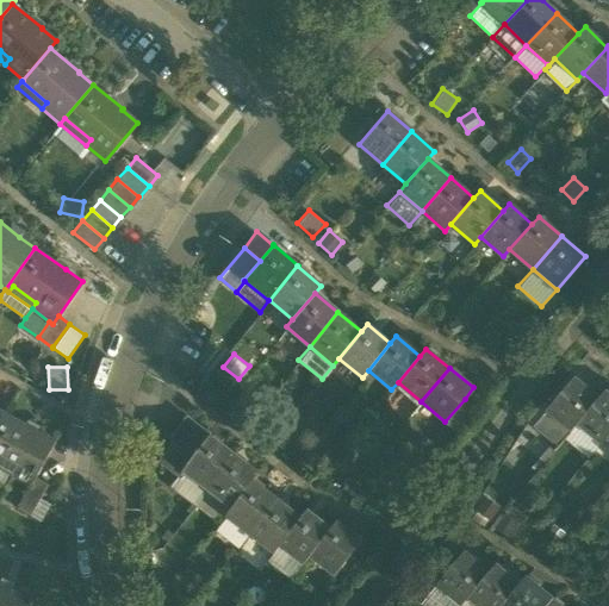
[(569,431),(575,424),(597,397),(572,376),(548,405),(545,410),(569,431)]
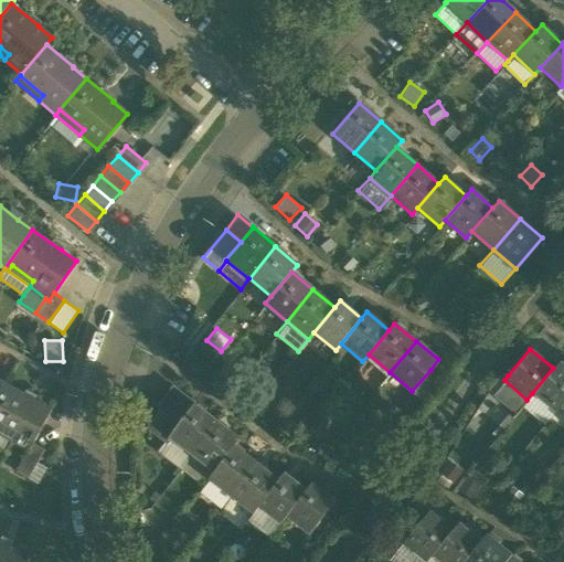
[(555,412),(561,405),(563,400),(563,366),(559,361),(553,368),(532,393),(555,412)]
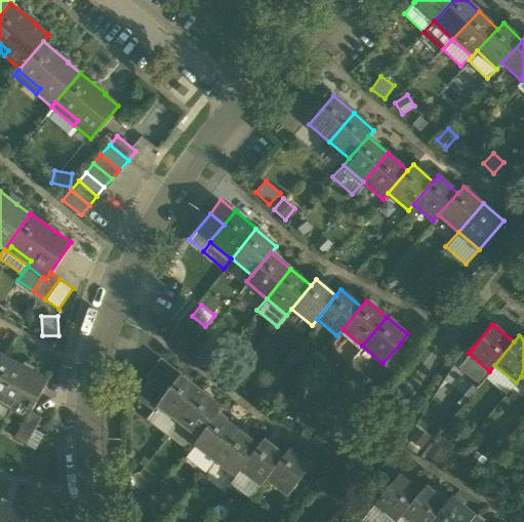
[(400,344),(383,363),(393,371),(408,350),(400,344)]
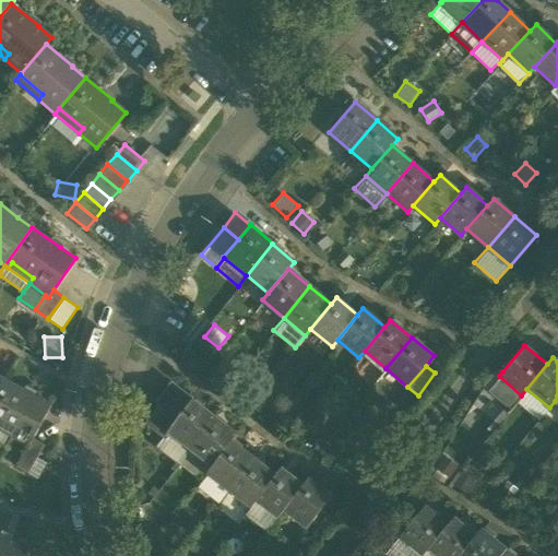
[(481,385),(487,390),(499,376),(502,371),(496,366),(481,385)]
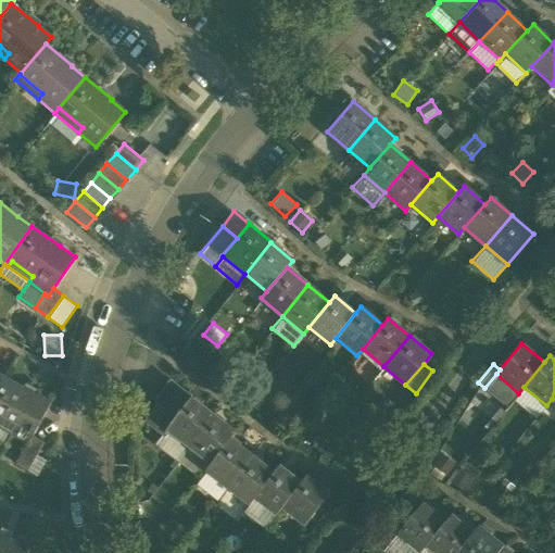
[(507,406),(518,393),(496,374),(484,388),(507,406)]
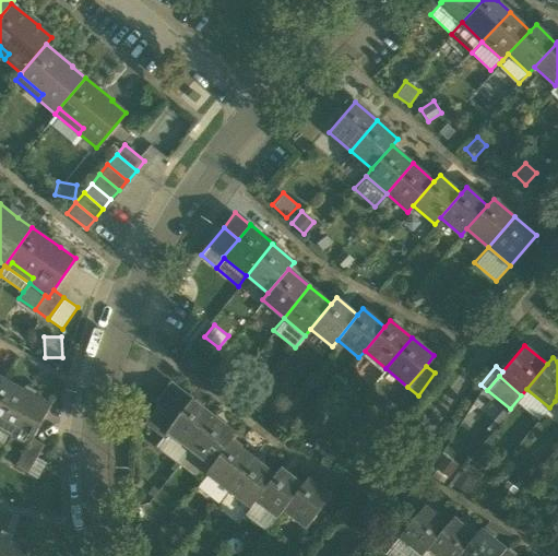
[(3,377),(3,378),(0,382),(0,422),(11,427),(8,434),(26,444),(27,445),(32,437),(50,403),(34,394),(3,377)]
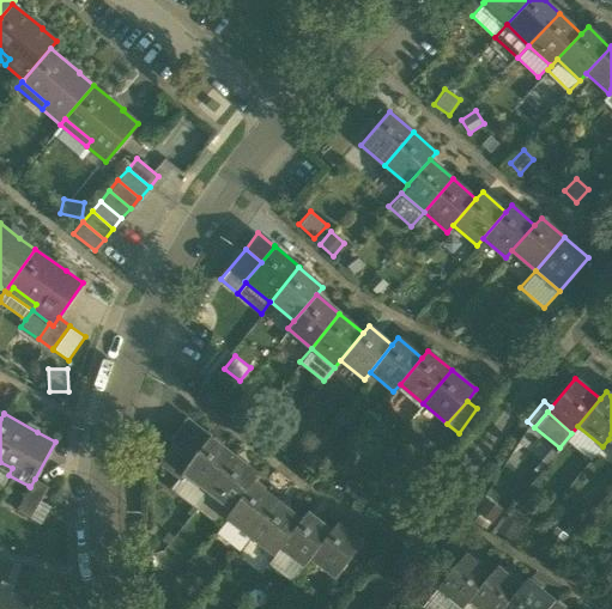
[(176,442),(194,456),(210,437),(211,438),(211,437),(188,419),(173,439),(176,442)]
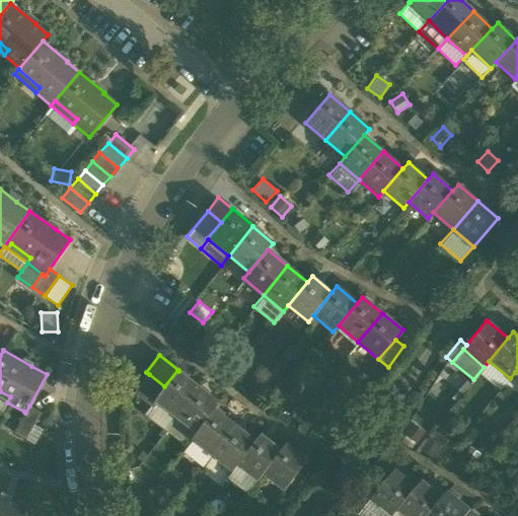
[(155,400),(175,417),(198,386),(178,371),(177,370),(164,386),(154,400),(155,400)]
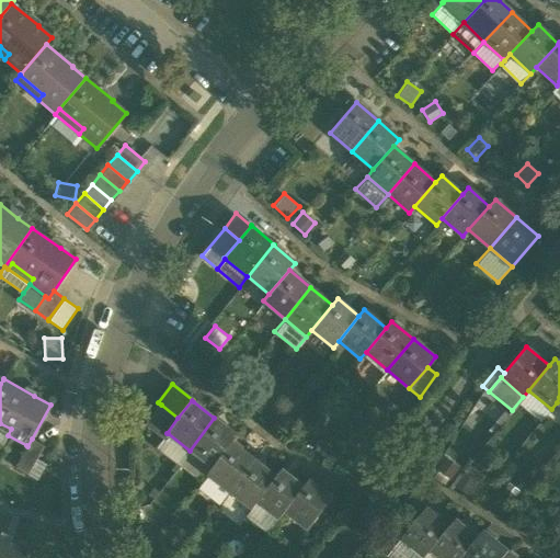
[(147,423),(163,436),(164,437),(168,433),(167,433),(178,418),(161,405),(147,423)]
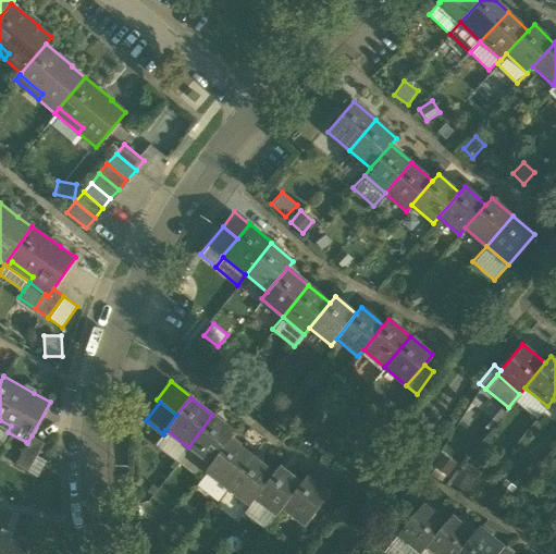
[(189,447),(210,464),(230,439),(235,432),(212,415),(188,447),(189,447)]
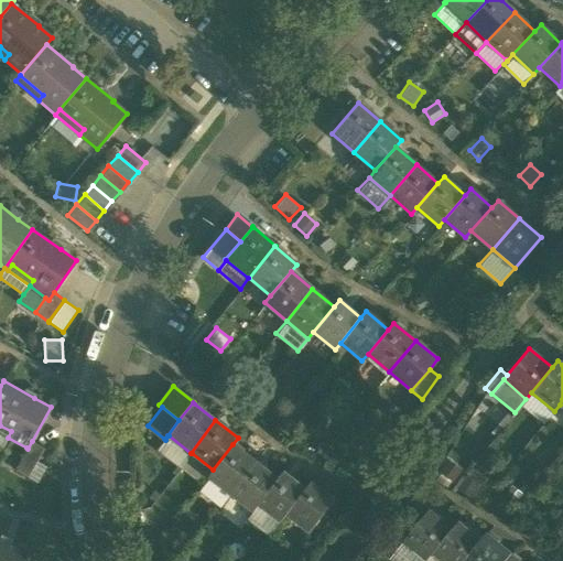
[(0,433),(8,438),(11,431),(0,425),(0,433)]
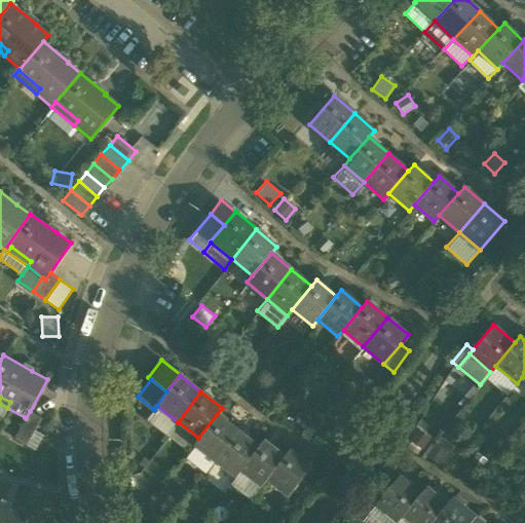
[(178,422),(157,406),(154,410),(153,409),(146,418),(167,435),(170,435),(179,422),(178,422)]
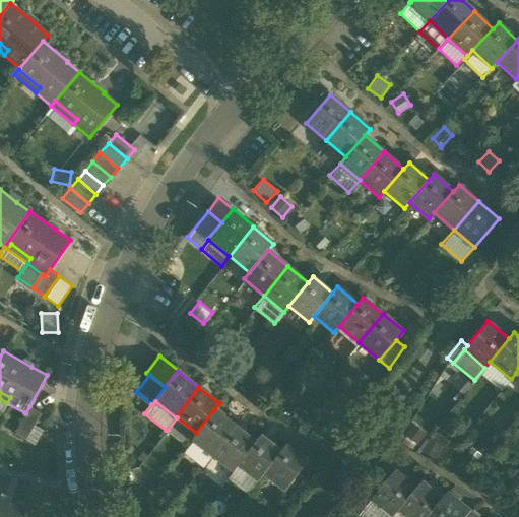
[(13,432),(25,439),(34,424),(40,412),(29,406),(25,413),(24,412),(13,432)]
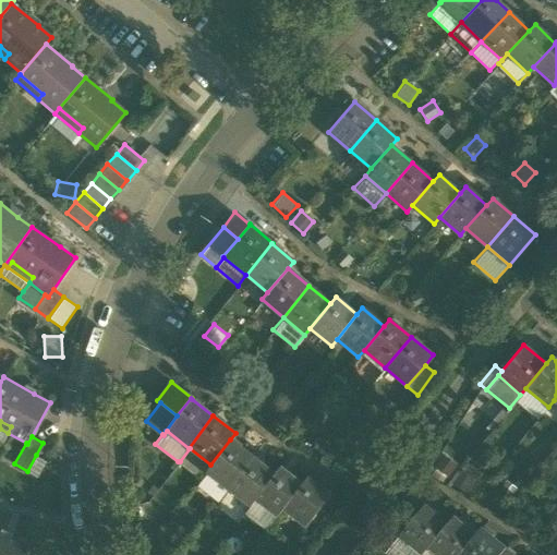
[(205,472),(227,489),(252,457),(230,439),(210,465),(205,472)]
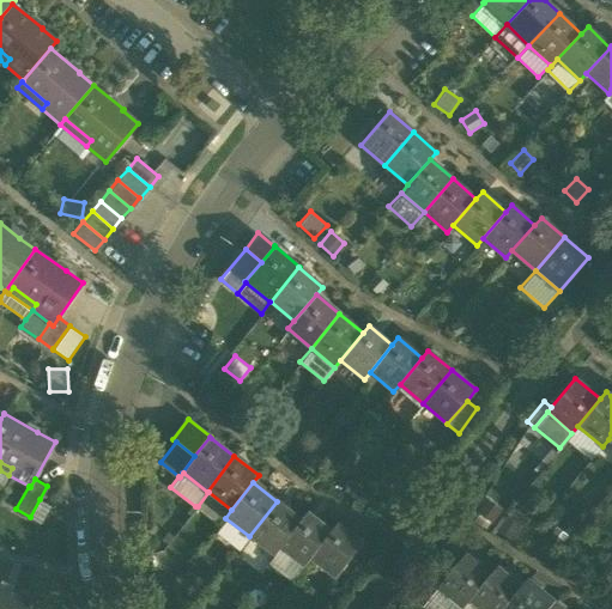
[(198,506),(195,506),(219,525),(225,518),(231,510),(208,492),(198,506)]
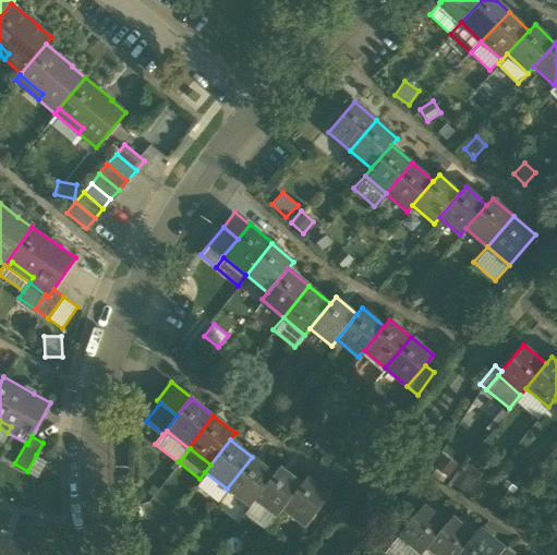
[(456,463),(444,454),(433,467),(446,477),(456,463)]
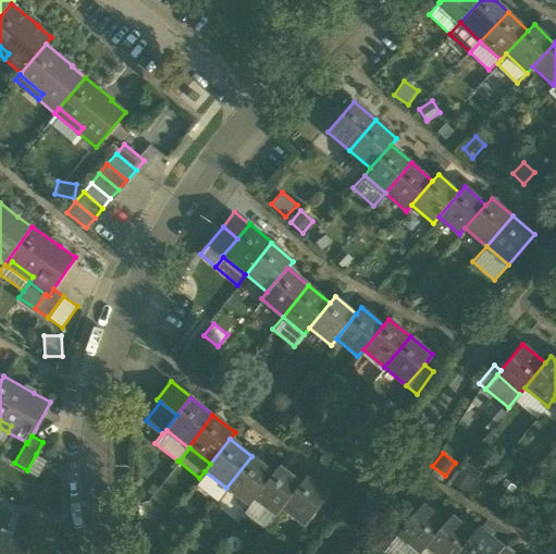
[(46,459),(36,454),(27,470),(37,476),(46,459)]
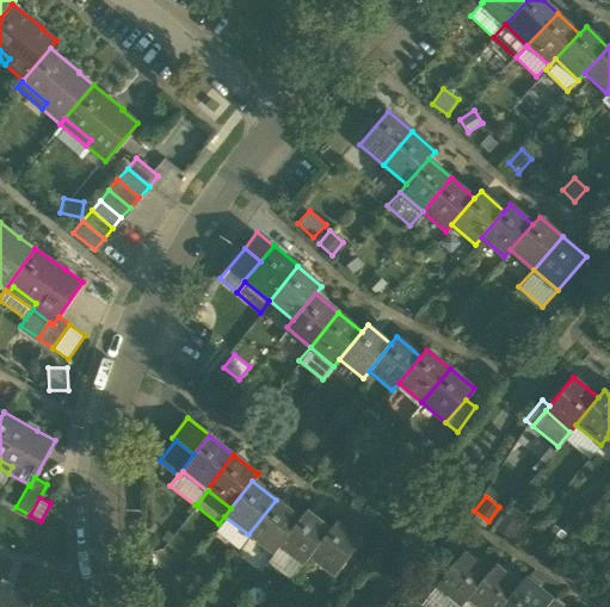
[(272,553),(278,545),(300,518),(276,500),(248,534),(272,553)]
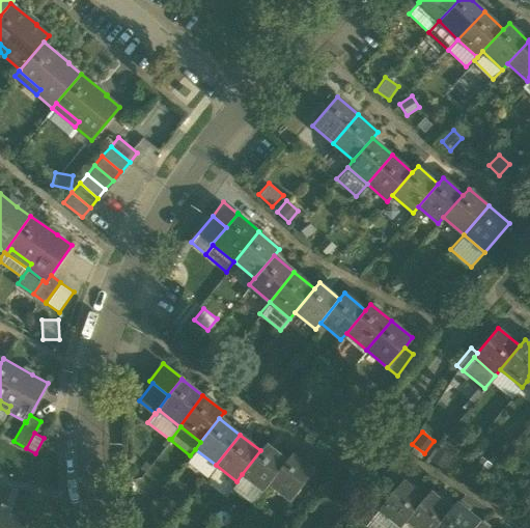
[(262,491),(268,484),(286,461),(266,444),(260,450),(242,474),(262,491)]
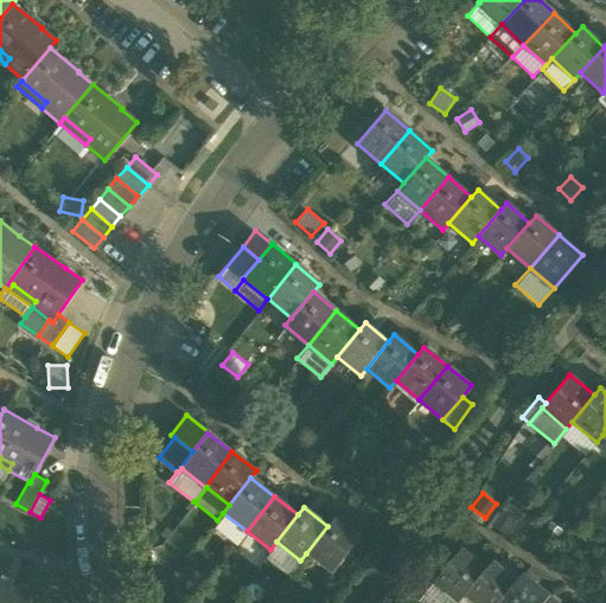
[(515,519),(499,511),(491,526),(505,534),(515,519)]
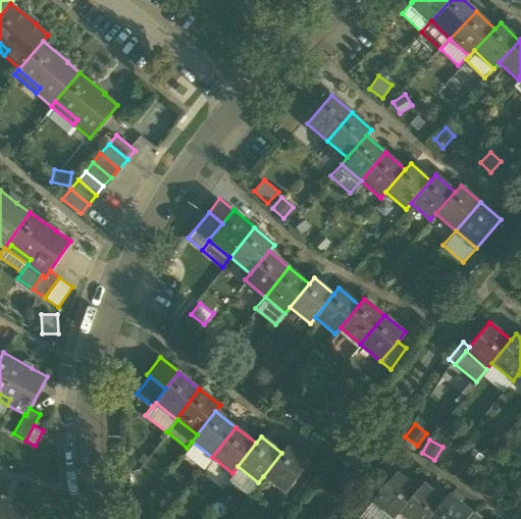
[(192,442),(187,448),(183,453),(203,469),(212,457),(192,442)]
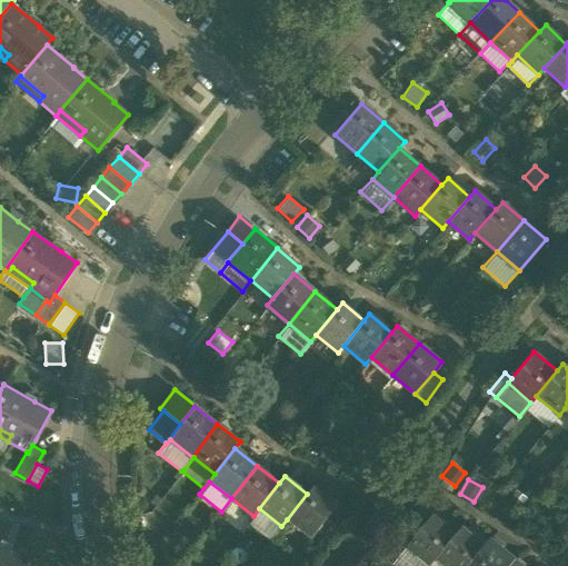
[(312,486),(307,494),(287,519),(310,537),(336,504),(312,486)]
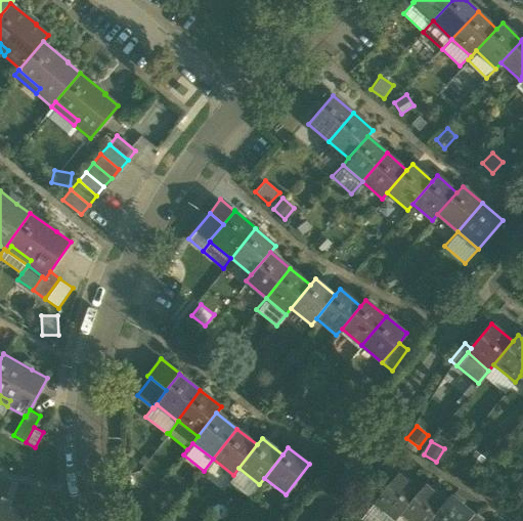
[(482,463),(471,453),(462,464),(473,473),(482,463)]
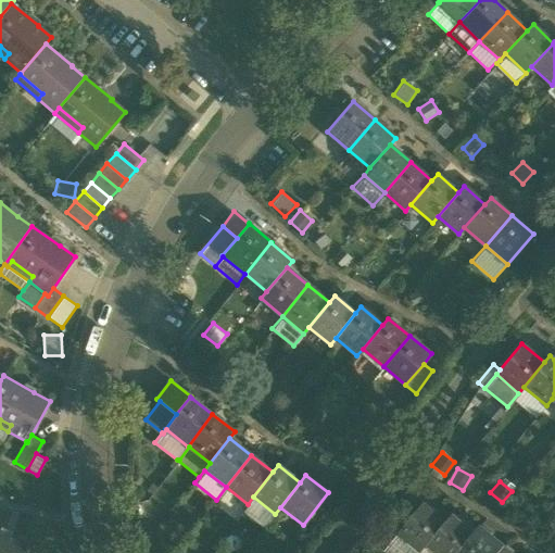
[(253,497),(248,504),(242,511),(264,528),(275,514),(253,497)]
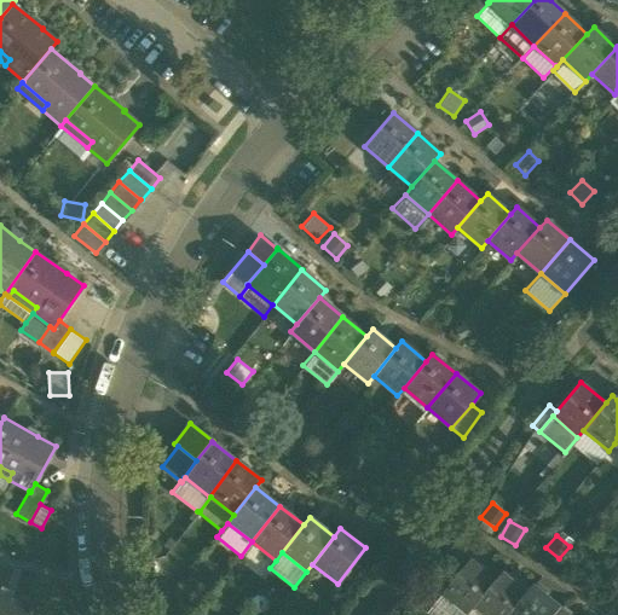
[(466,614),(473,607),(495,580),(469,558),(442,593),(466,614)]
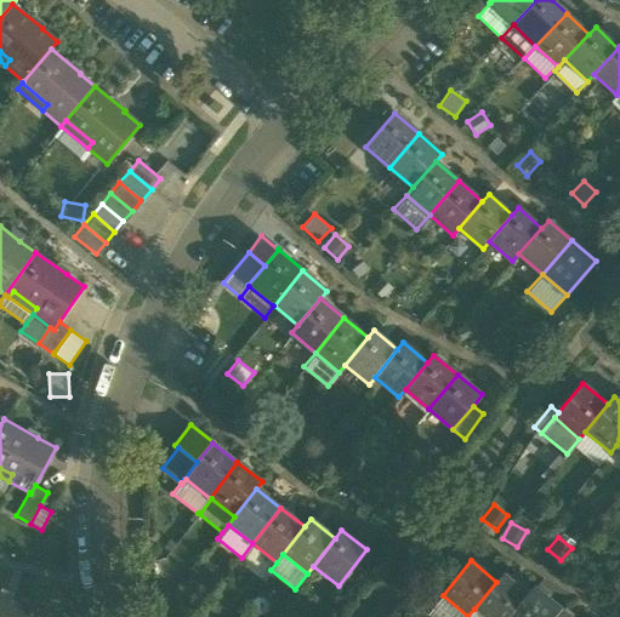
[(475,609),(484,616),(507,616),(527,594),(504,573),(496,582),(475,609)]
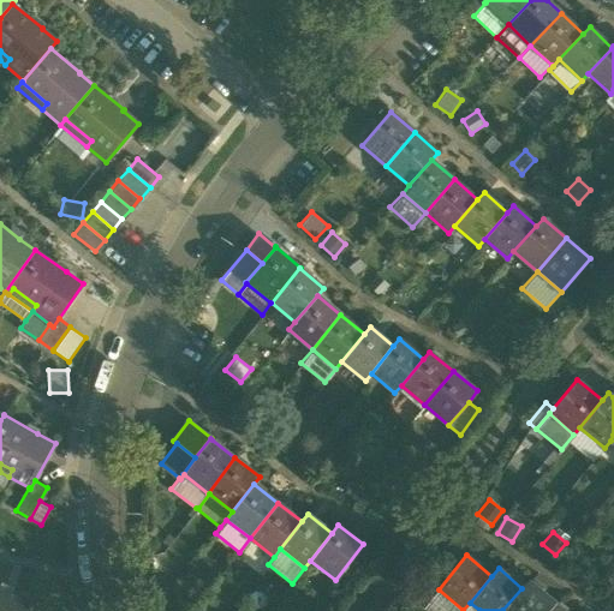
[(502,610),(548,610),(555,604),(529,581),(522,588),(502,610)]
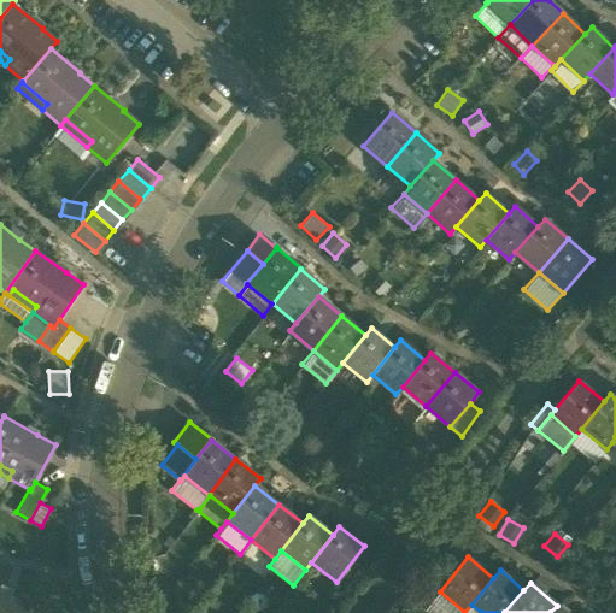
[(0,612),(25,612),(31,601),(12,594),(12,593),(0,588),(0,612)]
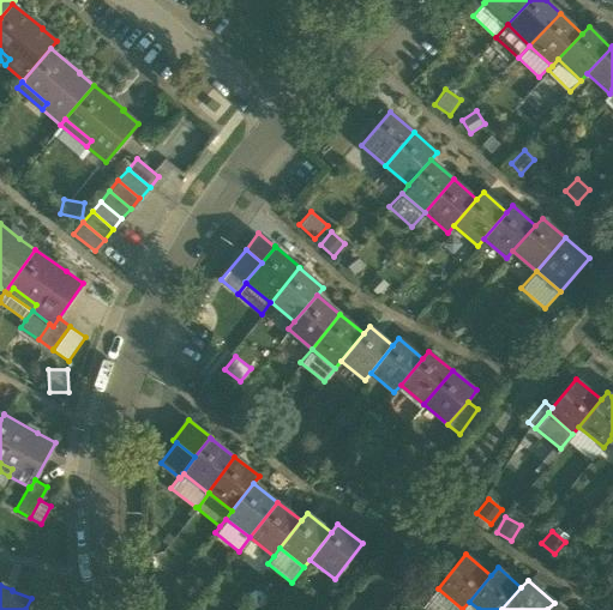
[(461,609),(462,609),(438,589),(422,607),(426,609),(461,609)]
